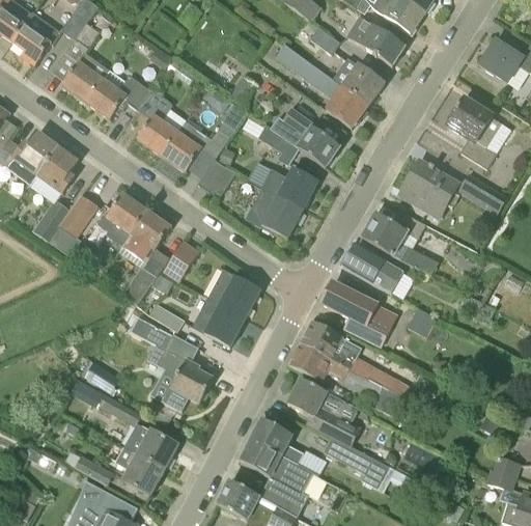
[(0,32),(14,43),(35,11),(19,0),(1,0),(0,2),(0,32)]
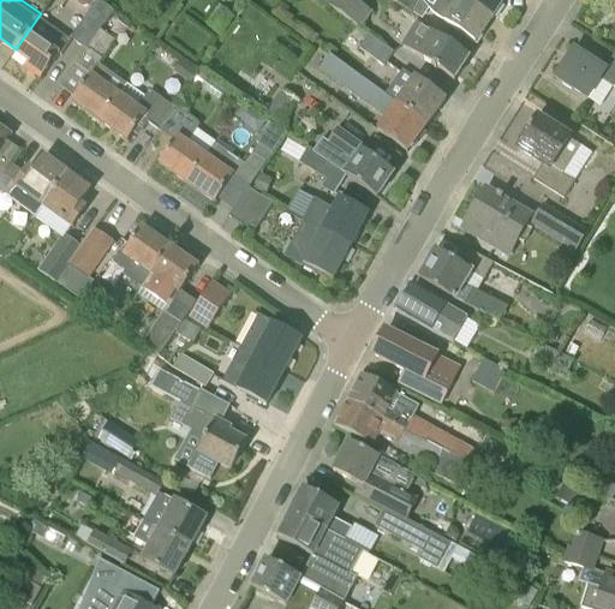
[(89,43),(101,27),(114,6),(106,0),(91,0),(70,30),(89,43)]
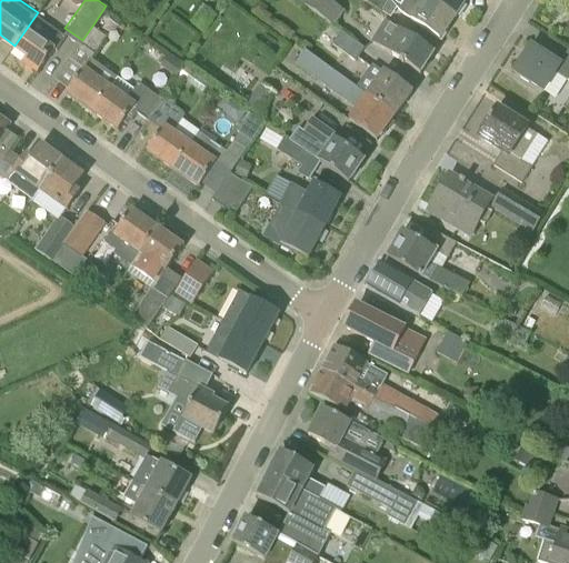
[(330,20),(340,4),(333,0),(302,0),(302,1),(330,20)]
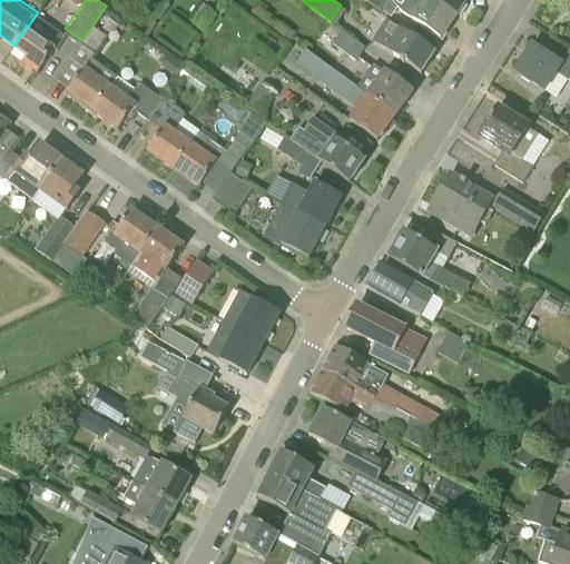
[(440,35),(455,11),(438,0),(405,0),(401,8),(440,35)]
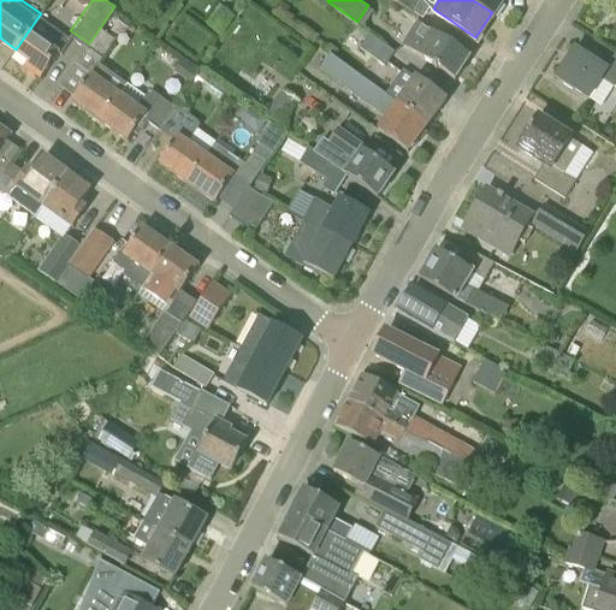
[(473,0),(492,12),(499,0),(473,0)]
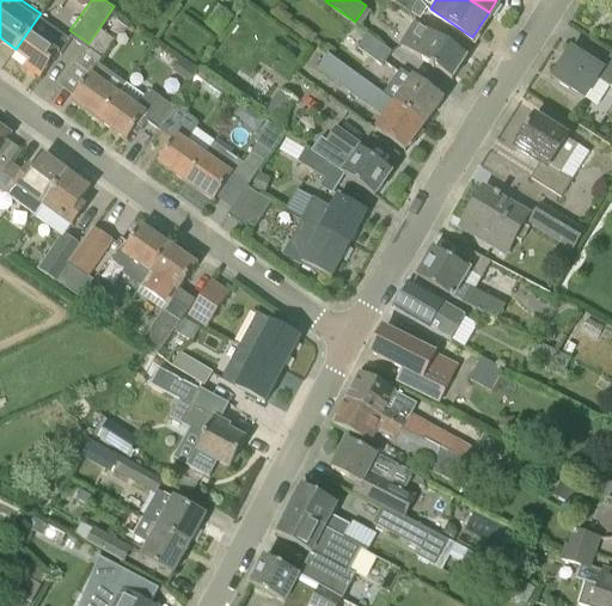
[(606,11),(611,0),(591,0),(591,1),(606,11)]
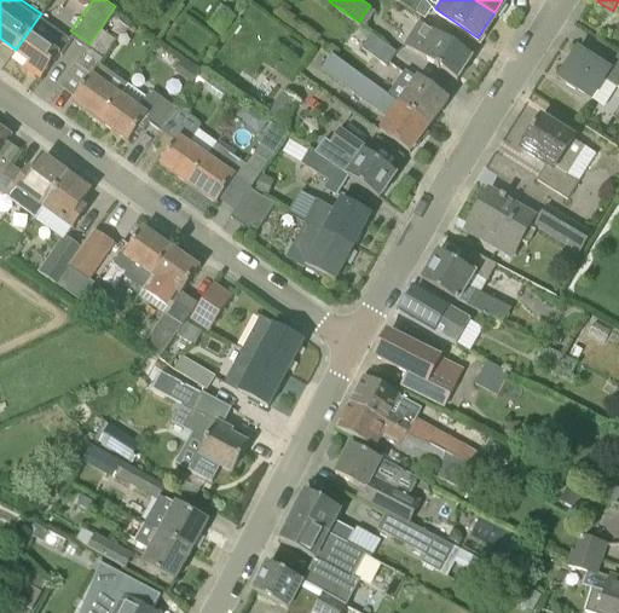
[(63,52),(74,38),(41,13),(16,50),(29,58),(25,64),(41,76),(58,50),(63,52)]
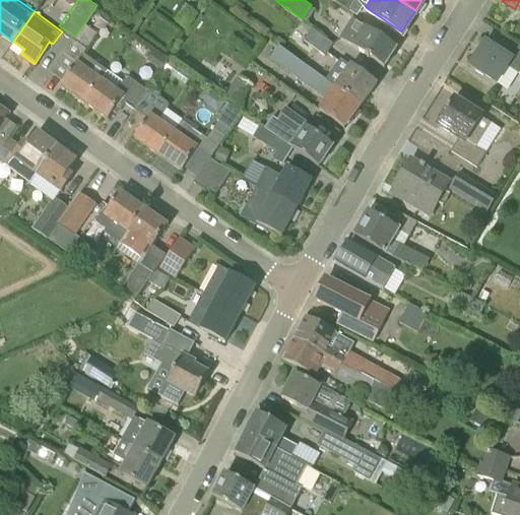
[(384,64),(397,45),(352,14),(340,36),(368,54),(367,55),(370,56),(370,55),(384,64)]
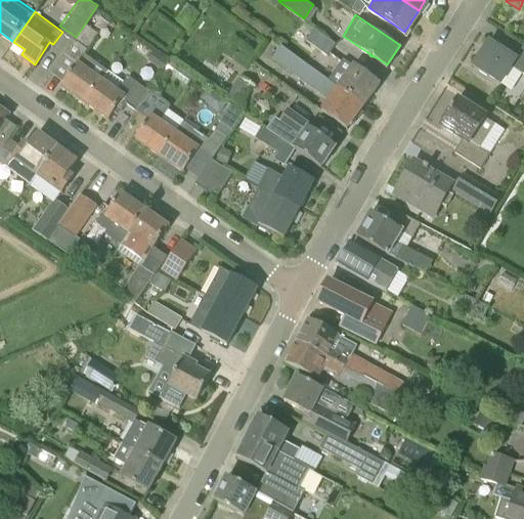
[(86,50),(99,32),(86,23),(76,37),(66,51),(76,58),(82,48),(86,50)]
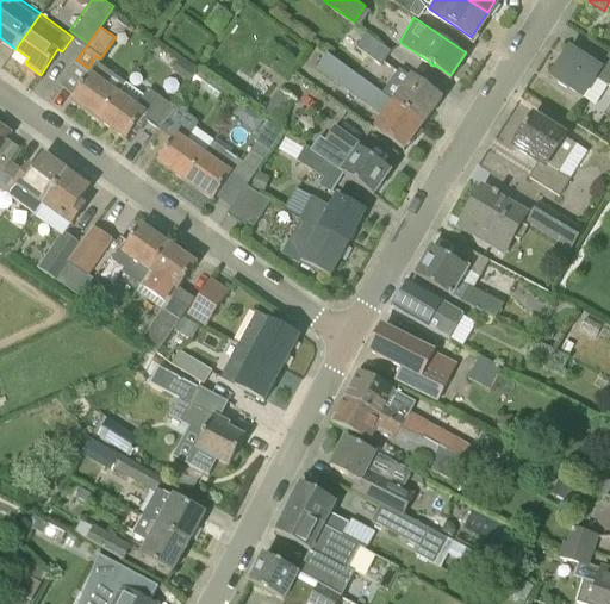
[(381,61),(391,48),(366,30),(358,44),(381,61)]
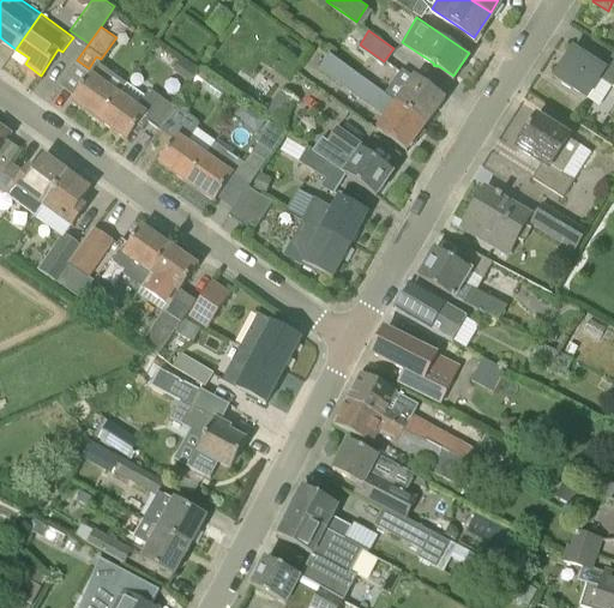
[(603,65),(576,47),(569,59),(565,58),(554,74),(588,96),(602,76),(613,83),(613,49),(603,65)]
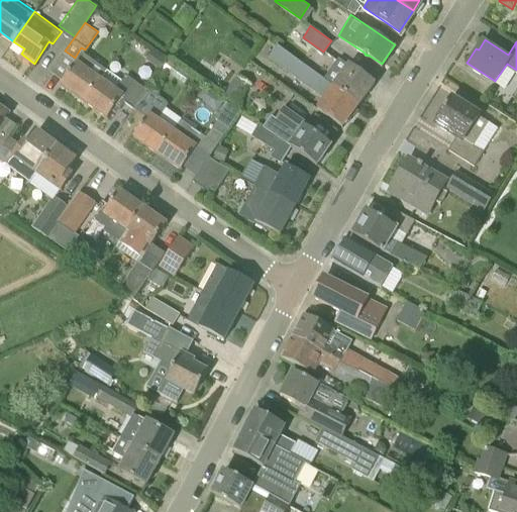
[(324,76),(278,42),(277,43),(358,102),(375,79),(349,61),(348,62),(339,55),(324,76)]
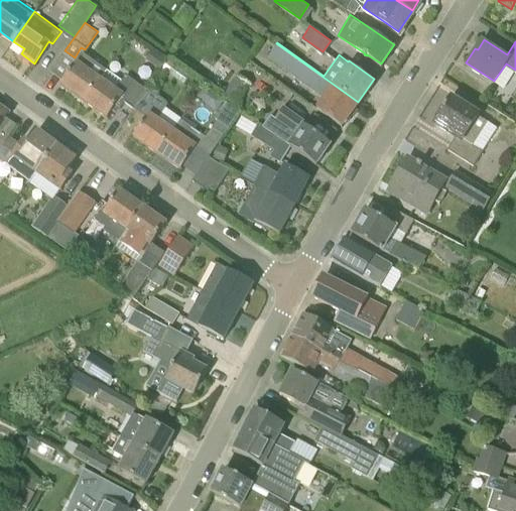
[(342,124),(358,102),(276,43),(268,54),(326,95),(316,106),(317,107),(316,108),(330,118),(331,116),(342,124)]
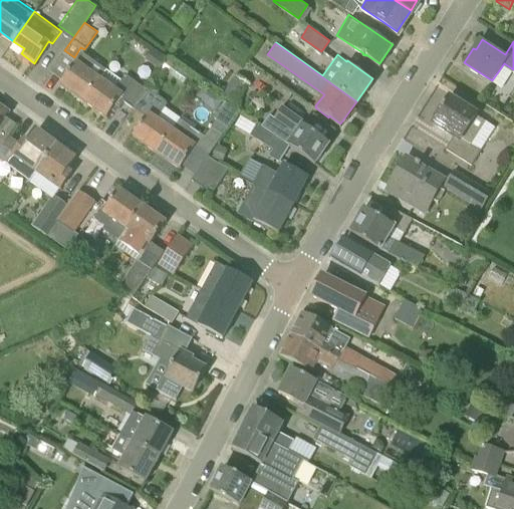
[(160,65),(167,56),(152,46),(146,56),(160,65)]
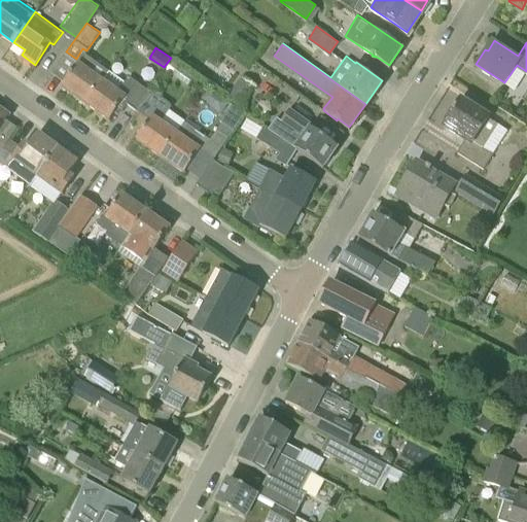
[(86,101),(104,77),(103,76),(108,68),(93,57),(94,56),(86,50),(82,48),(76,59),(75,60),(78,62),(62,83),(86,101)]
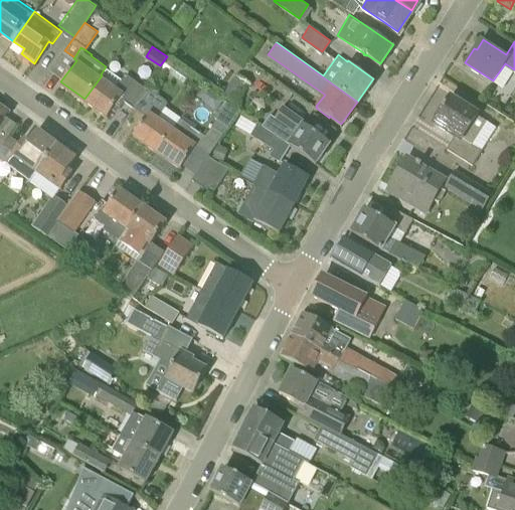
[(232,100),(247,79),(234,70),(220,91),(232,100)]
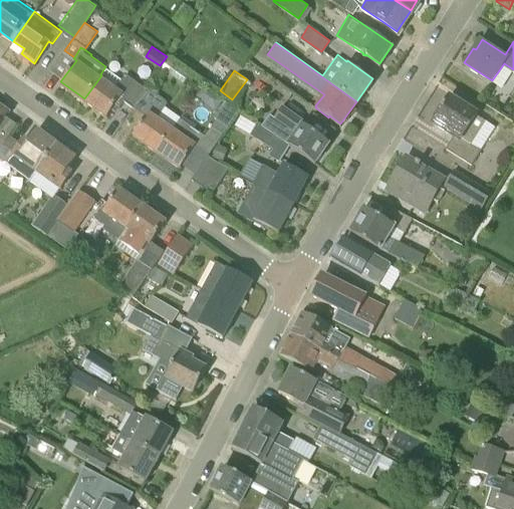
[(147,86),(125,72),(115,85),(101,75),(84,98),(107,114),(116,102),(120,104),(124,98),(135,105),(149,86),(148,85),(147,86)]
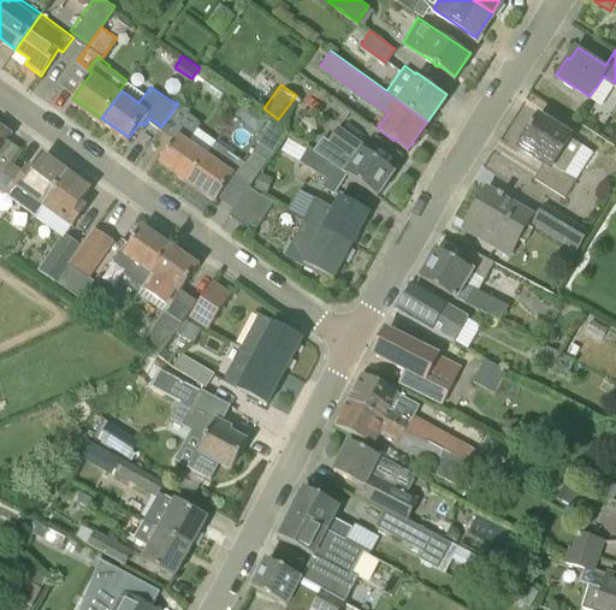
[(258,129),(266,117),(244,100),(235,112),(258,129)]
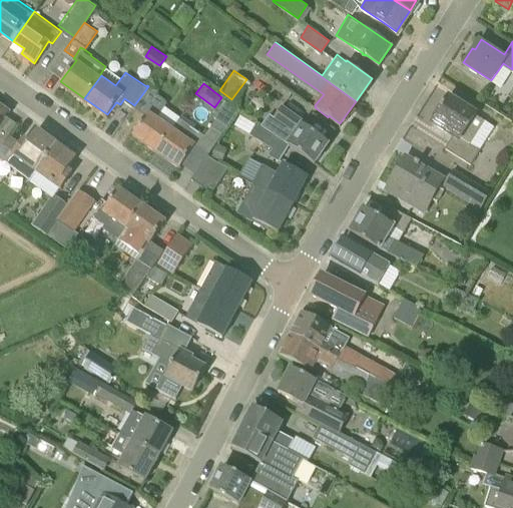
[(157,150),(174,126),(157,114),(167,100),(148,86),(134,105),(146,114),(133,133),(157,150)]
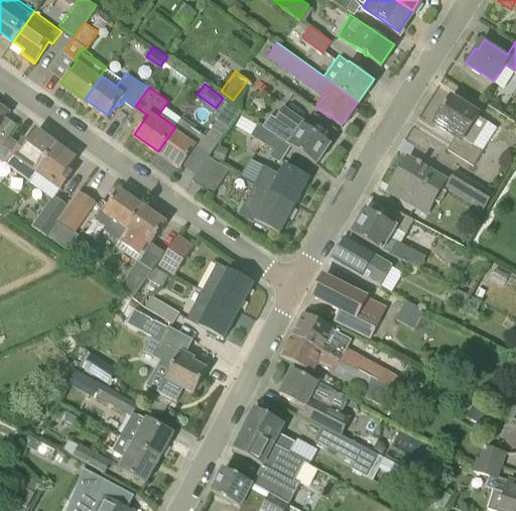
[(480,113),(452,95),(447,101),(445,100),(442,105),(444,106),(434,120),(456,134),(447,146),(473,162),(482,149),(473,143),(488,119),(479,114),(480,113)]
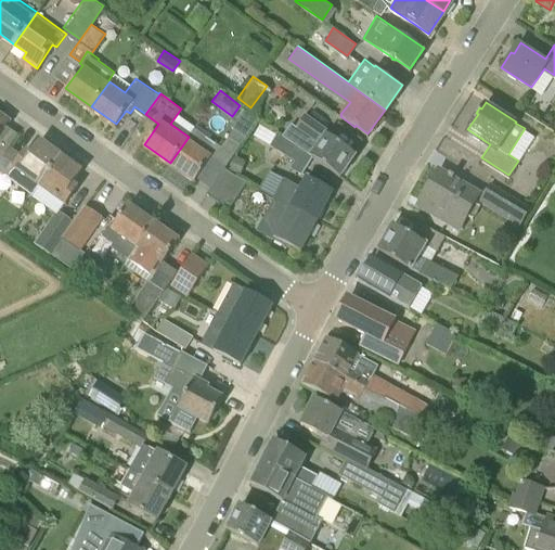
[(203,148),(189,137),(170,163),(195,180),(211,155),(226,165),(246,133),(247,135),(258,117),(244,106),(232,125),(233,126),(221,144),(210,137),(203,148)]
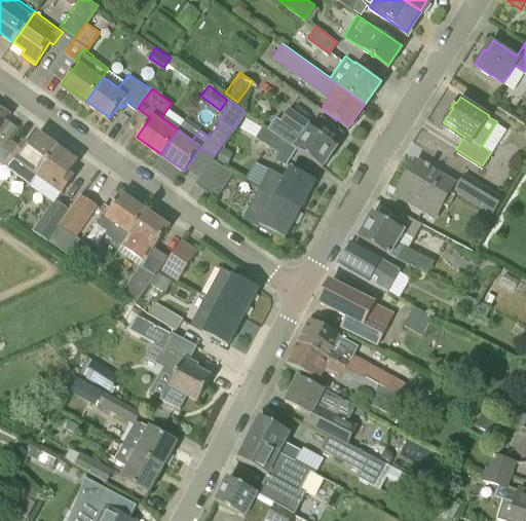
[(0,150),(5,143),(0,139),(0,127),(10,112),(0,105),(0,150)]
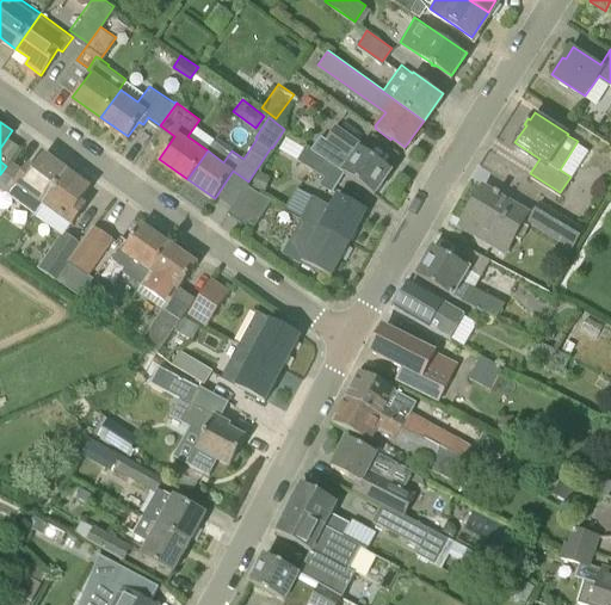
[(376,153),(332,122),(325,134),(319,130),(309,144),(345,170),(375,191),(392,168),(375,155),(376,153)]
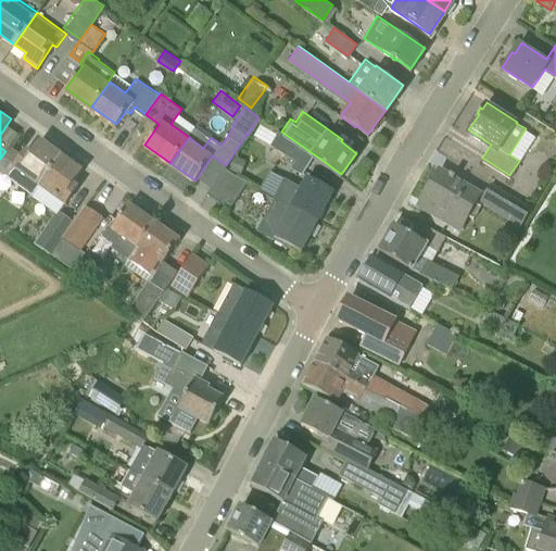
[(303,172),(314,154),(281,132),(278,129),(269,142),(295,158),(291,166),(303,172)]
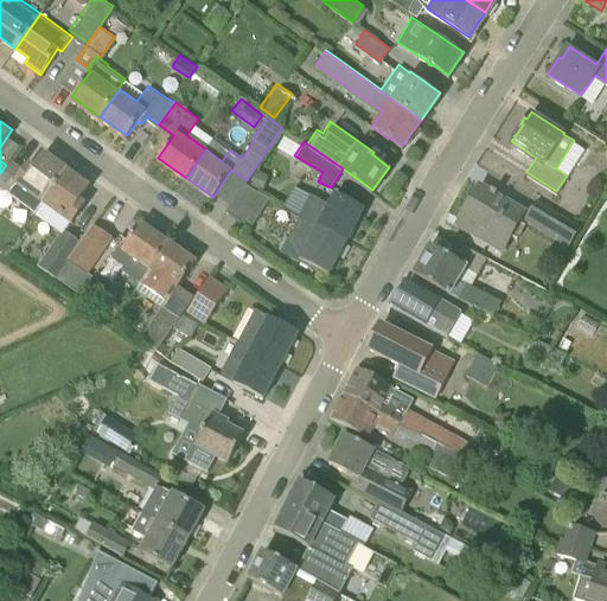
[(68,168),(45,153),(34,167),(29,164),(25,170),(12,161),(8,166),(6,165),(0,173),(0,186),(36,211),(33,215),(34,216),(44,203),(68,168)]
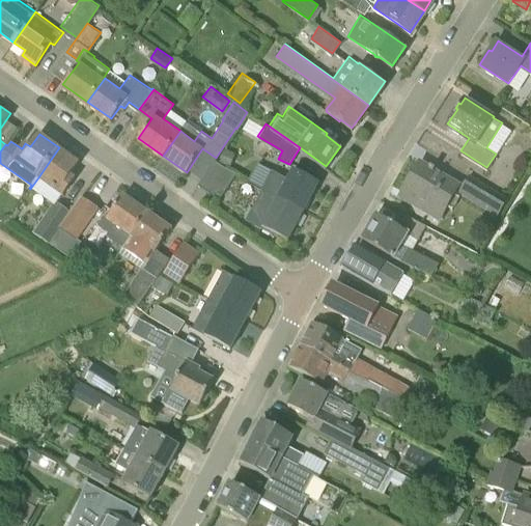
[(229,162),(234,149),(225,145),(219,158),(229,162)]
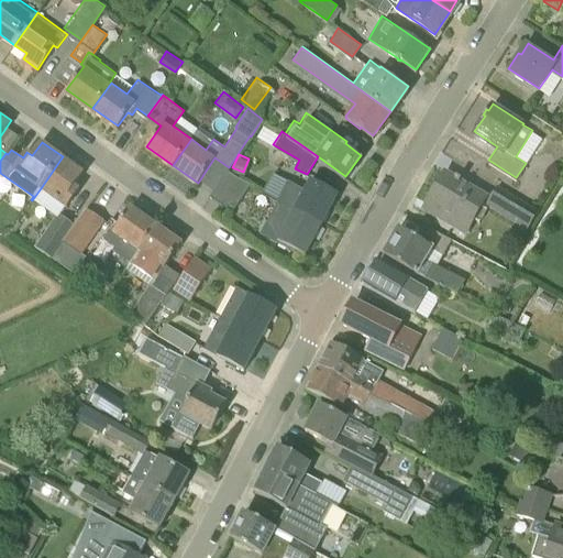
[(41,188),(61,203),(66,207),(79,188),(74,185),(84,172),(63,156),(41,188)]
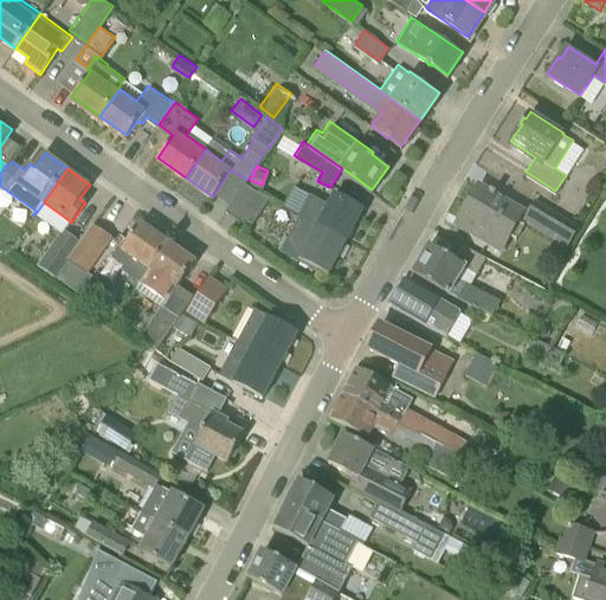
[(503,249),(521,218),(526,208),(494,191),(495,188),(490,186),(489,187),(477,181),(453,219),(503,249)]
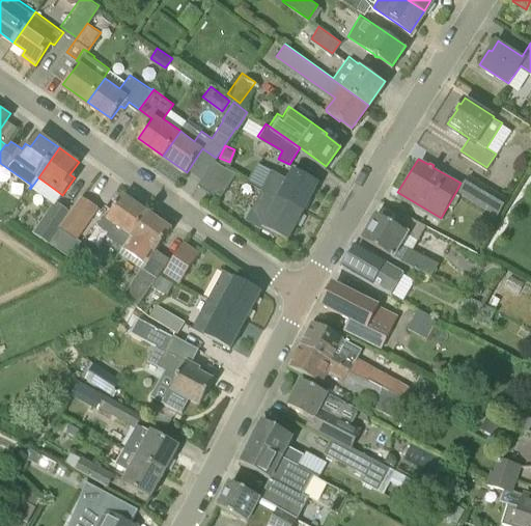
[(210,189),(215,182),(224,166),(215,160),(199,183),(198,182),(198,183),(210,190),(211,190),(210,189)]
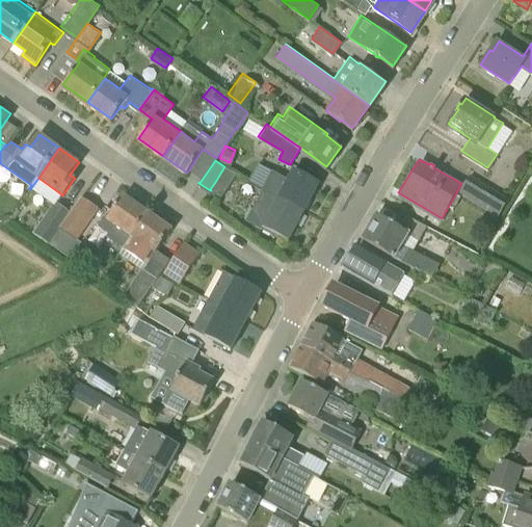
[(302,172),(293,166),(286,178),(270,168),(261,185),(303,209),(319,180),(312,176),(313,174),(303,168),(302,172)]
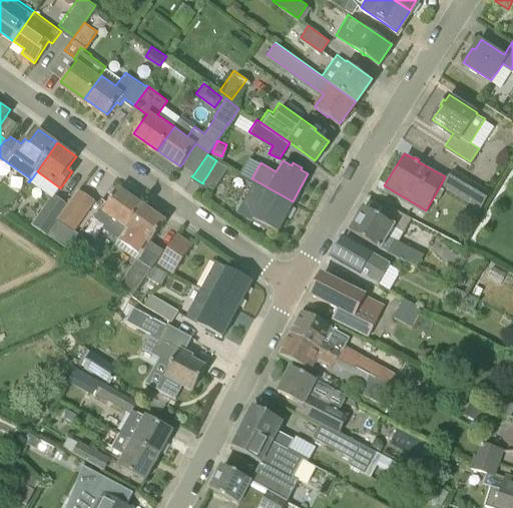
[(445,176),(441,184),(480,208),(491,190),(452,166),(445,176)]
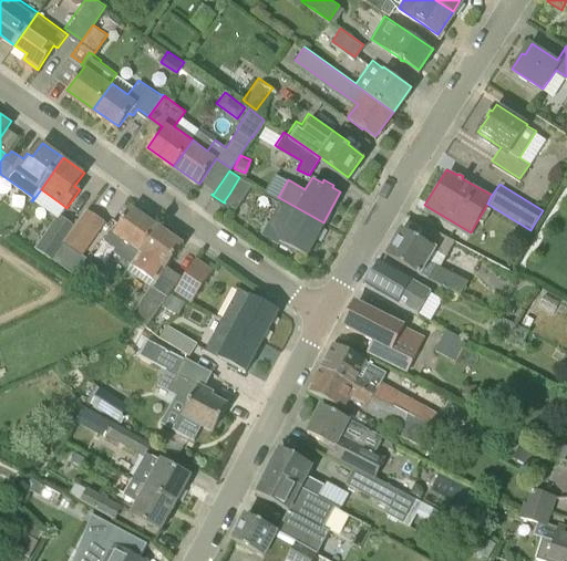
[(307,253),(323,222),(278,197),(261,229),(307,253)]
